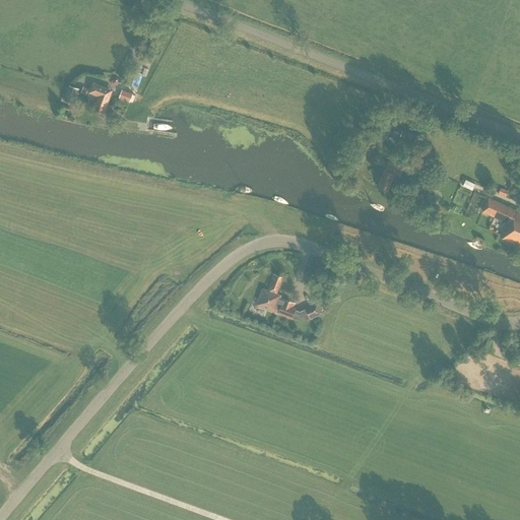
[(93,110),(104,114),(113,90),(92,83),(89,92),(99,96),(93,110)]
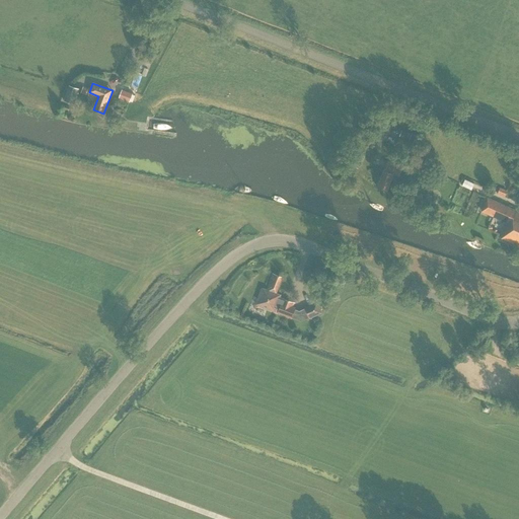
[(80,89),(70,85),(64,100),(74,104),(80,89)]
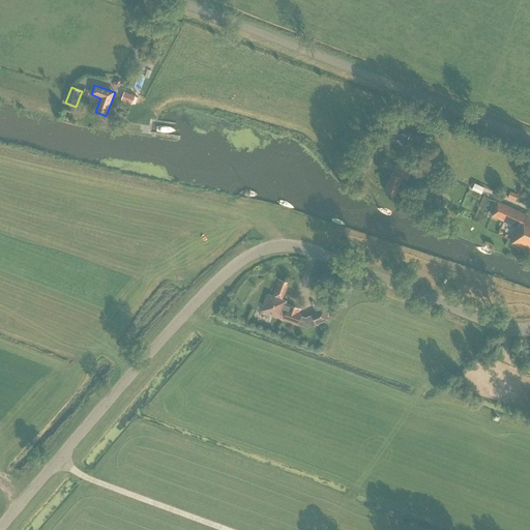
[(136,97),(124,93),(121,101),(131,106),(136,97)]
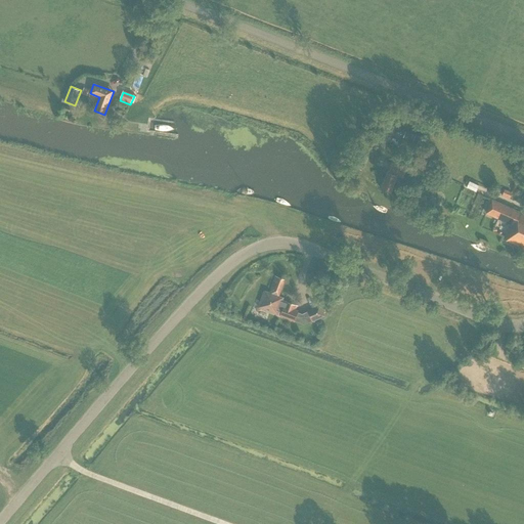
[(413,141),(416,136),(406,132),(403,137),(413,141)]
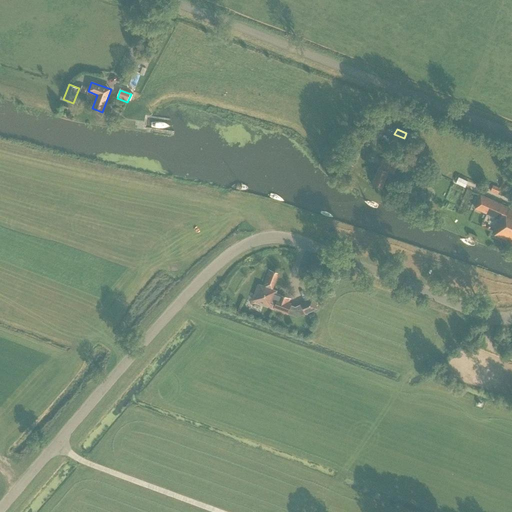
[(401,148),(404,140),(393,136),(390,143),(401,148)]
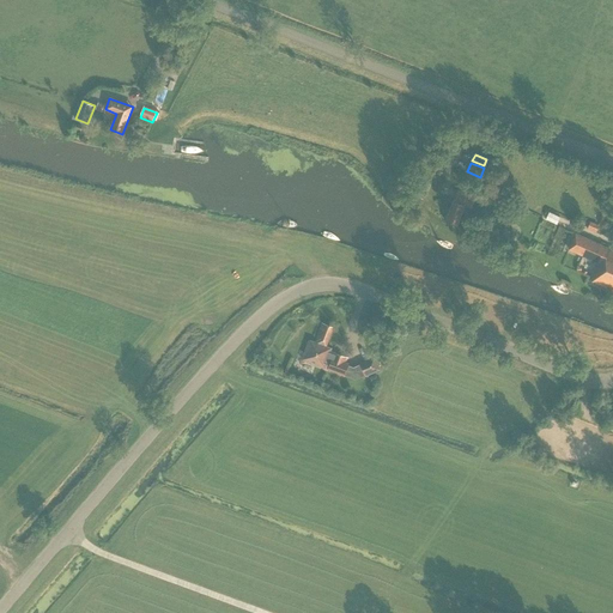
[(472,196),(457,192),(454,200),(445,222),(456,226),(465,205),(467,206),(468,204),(475,206),(478,199),(472,196)]
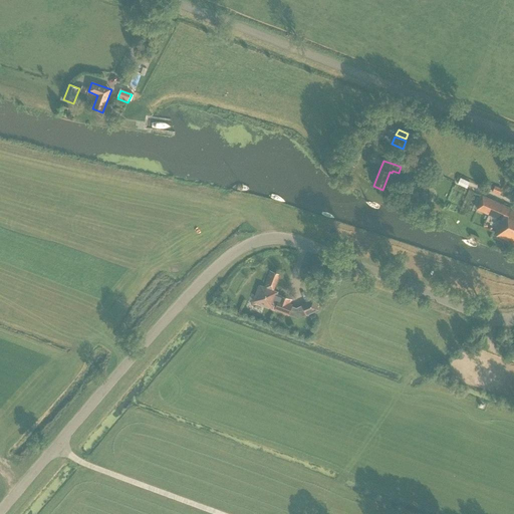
[(337,173),(340,167),(330,163),(328,169),(337,173)]
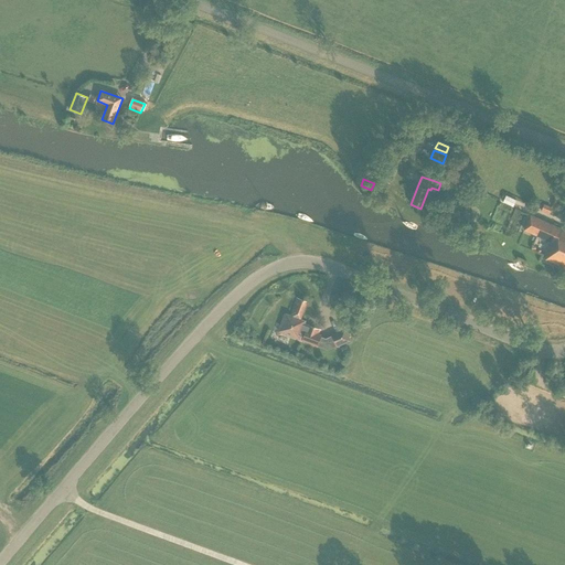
[(564,232),(560,230),(561,228),(531,215),(524,230),(552,243),(545,258),(564,267),(564,232)]
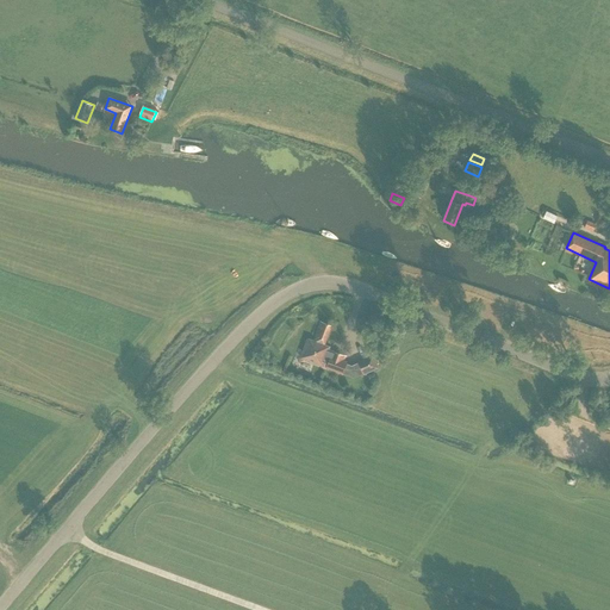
[(329,346),(323,344),(331,325),(319,321),(312,340),(306,337),(299,358),(322,366),(323,363),(325,365),(324,367),(342,373),(346,361),(343,360),(344,355),(328,349),(329,346)]
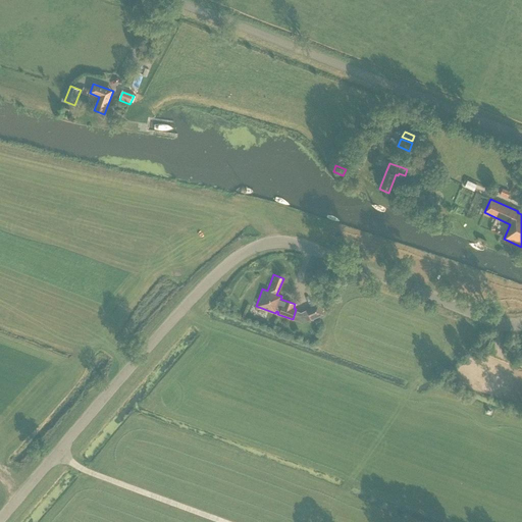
[(321,275),(317,279),(324,284),(327,280),(321,275)]
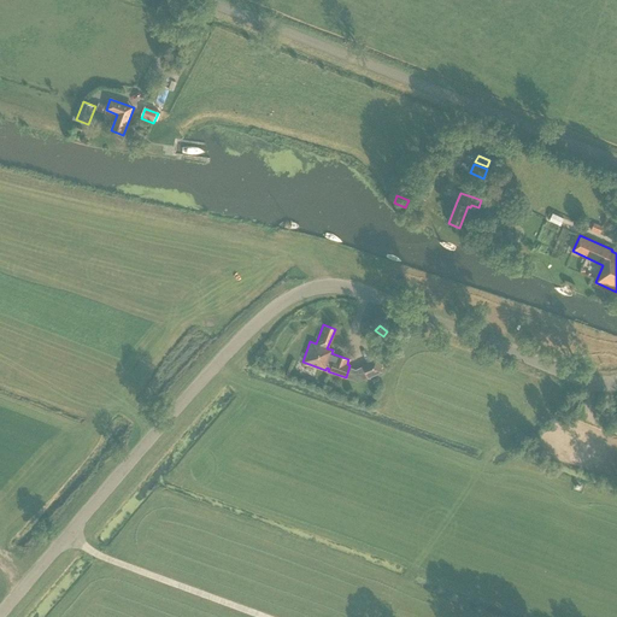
[(382,371),(376,359),(362,366),(366,378),(382,371)]
